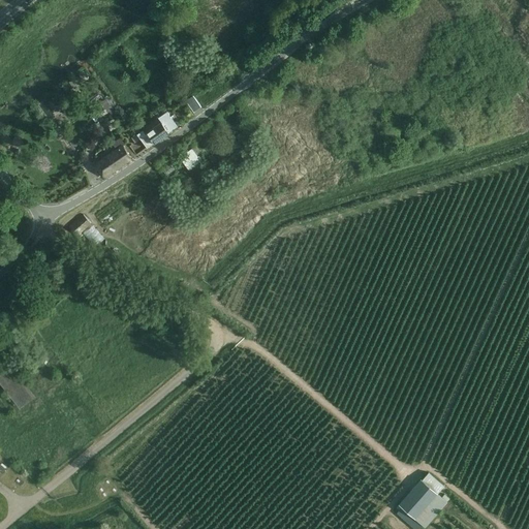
[(186,99),(194,112),(203,106),(194,94),(186,99)]
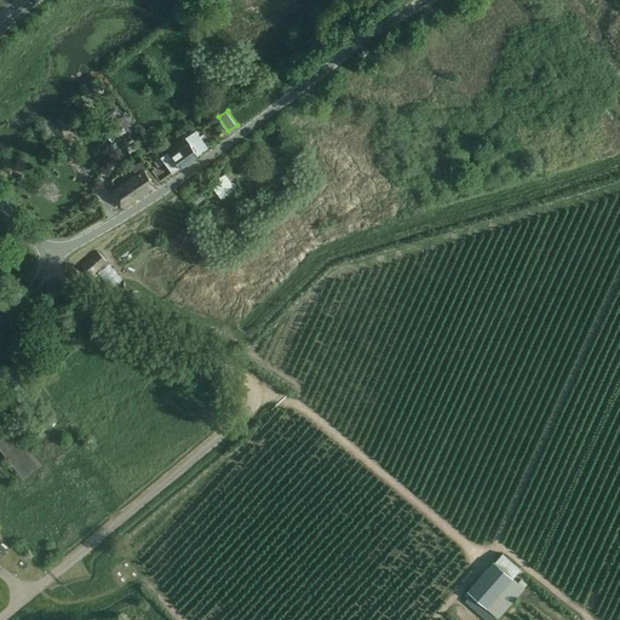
[(114,133),(116,138),(135,127),(127,114),(124,116),(124,115),(116,120),(121,128),(114,133)]
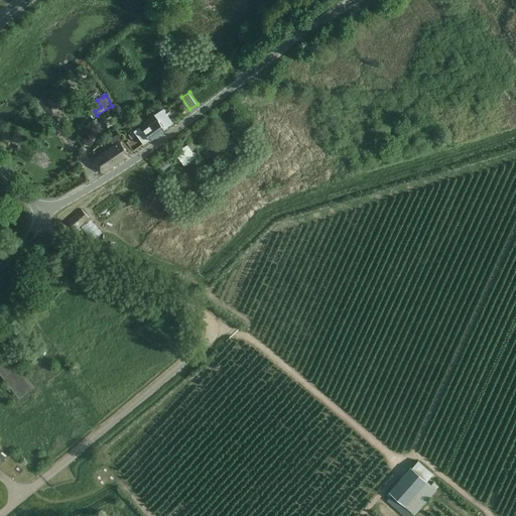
[(157,121),(141,132),(148,142),(164,130),(164,129),(172,123),(163,109),(154,114),(158,121),(157,121)]
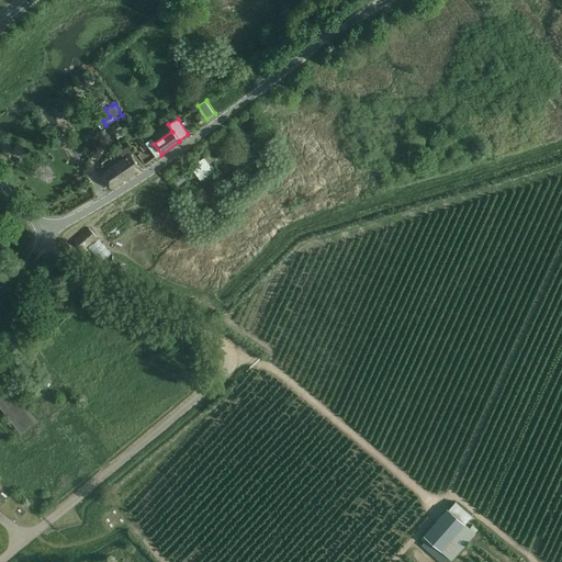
[(144,144),(138,147),(143,153),(148,149),(144,144)]
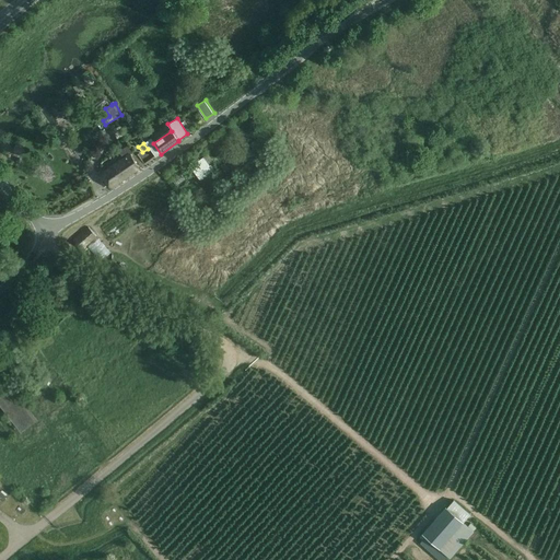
[(139,168),(130,155),(102,175),(111,188),(139,168)]
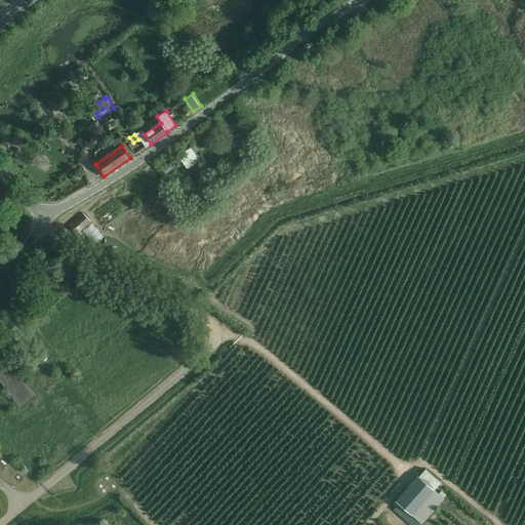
[(177,156),(187,169),(201,159),(198,154),(197,155),(191,147),(177,156)]
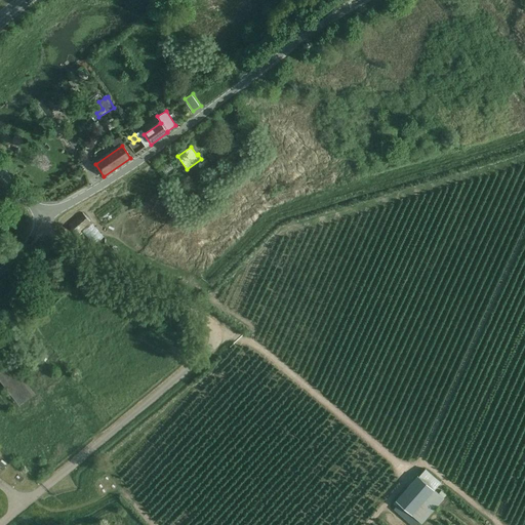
[(170,182),(178,176),(175,171),(166,176),(170,182)]
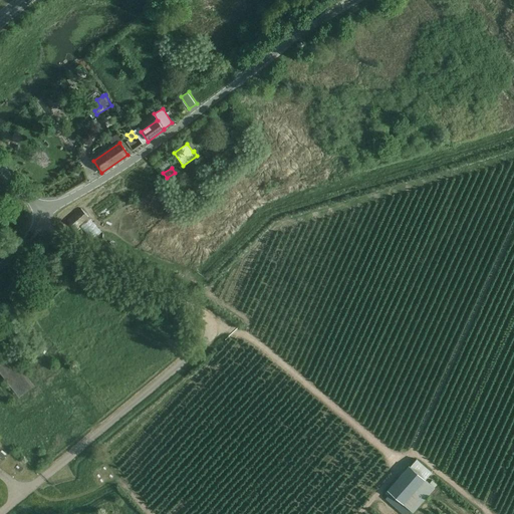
[(68,222),(75,229),(88,217),(82,209),(68,222)]
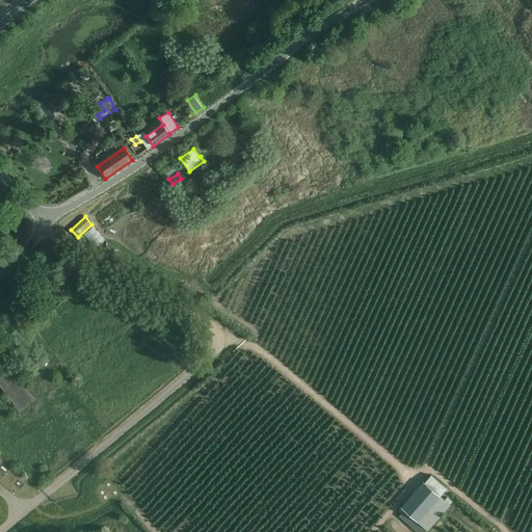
[(0,368),(0,386),(20,411),(36,398),(8,363),(0,368)]
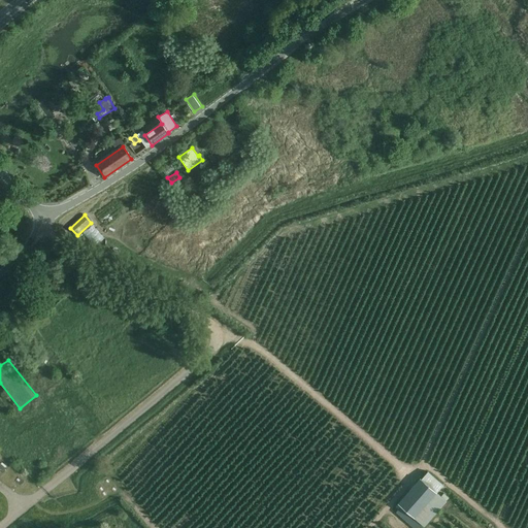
[(415,518),(424,527),(447,501),(446,500),(449,498),(443,493),(440,496),(436,492),(443,485),(428,471),(421,479),(420,479),(398,503),(415,518)]
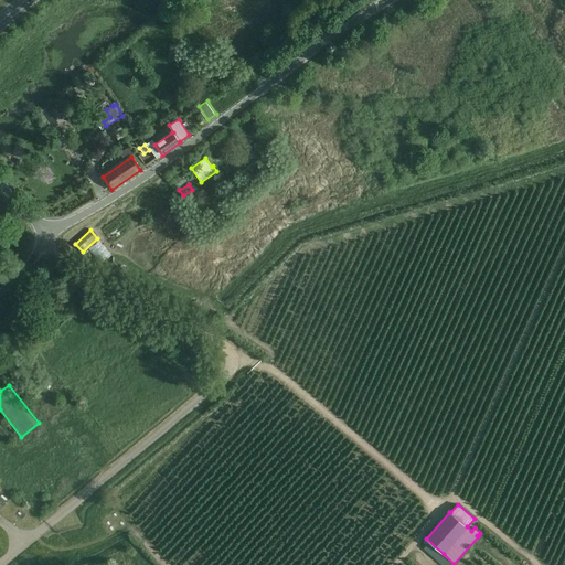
All buildings are outlined.
